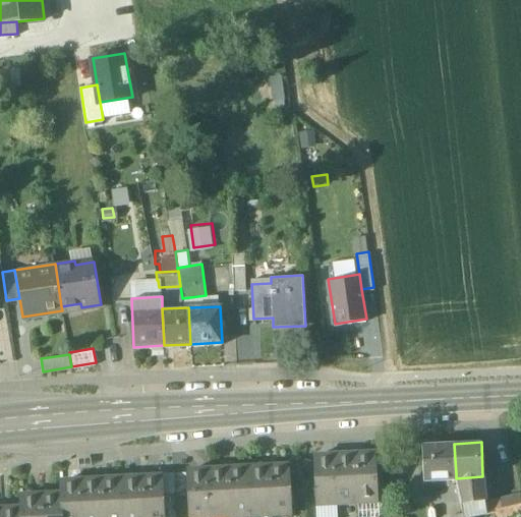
[(454,444),(422,445),(423,476),(456,474),(454,444)]
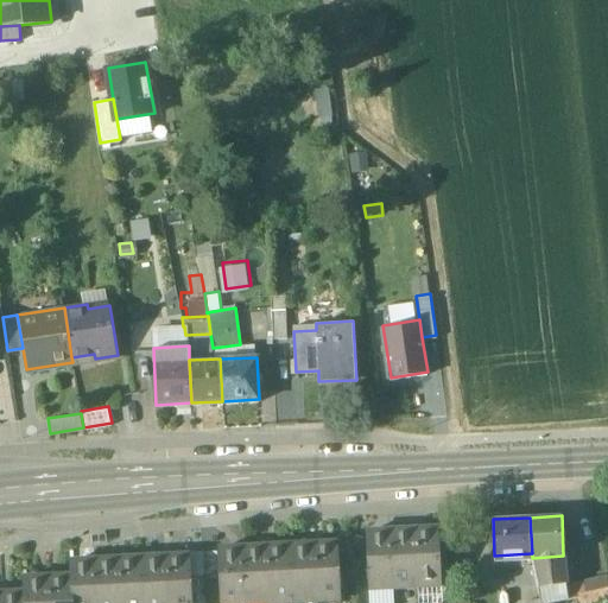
[(438,526),(415,528),(417,584),(442,583),(438,526)]
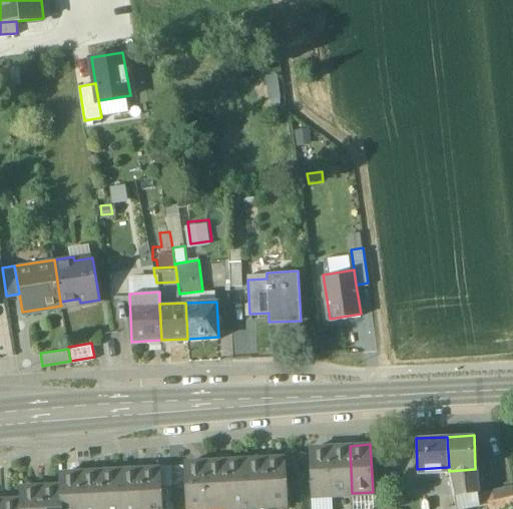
[(350,446),(330,447),(332,494),(352,493),(350,446)]
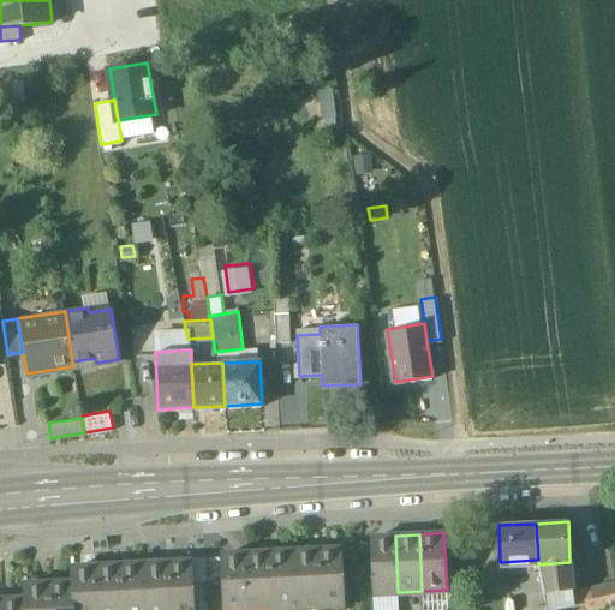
[(395,536),(370,537),(374,594),(398,592),(395,536)]
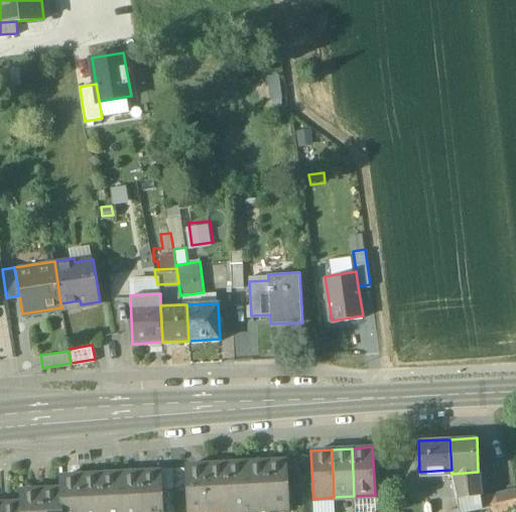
[(287,460),(266,461),(269,509),(289,508),(287,460)]
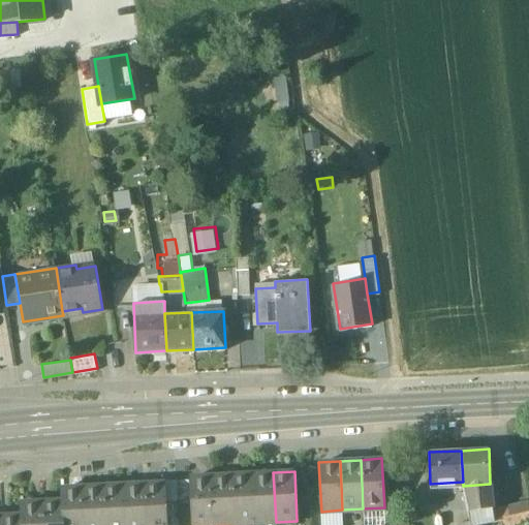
[(273,472),(252,473),(255,523),(276,522),(273,472)]
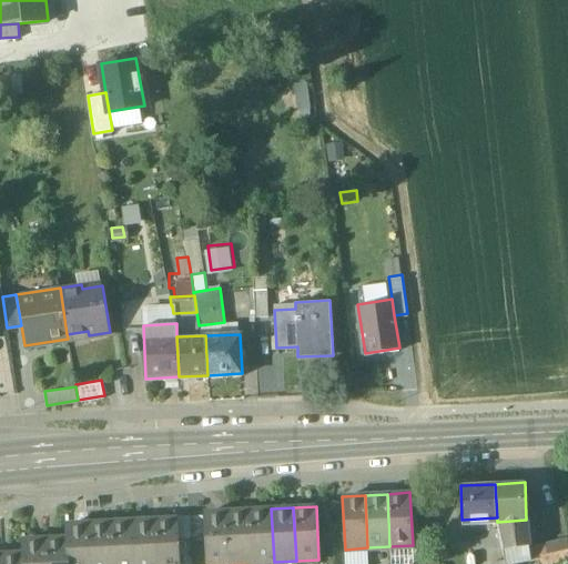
[(271,509),(249,510),(252,563),(274,562),(271,509)]
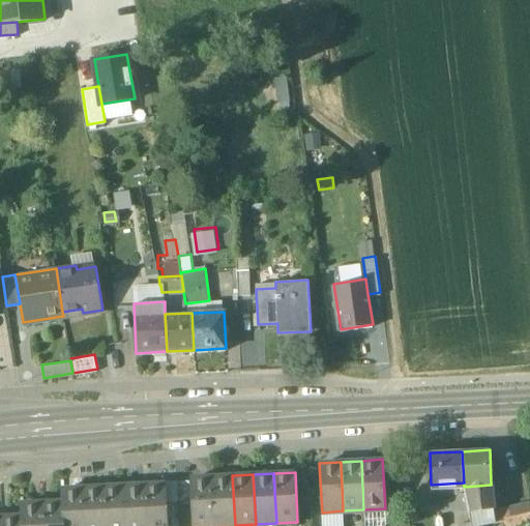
[(232,475),(211,476),(213,525),(215,525),(235,525),(232,475)]
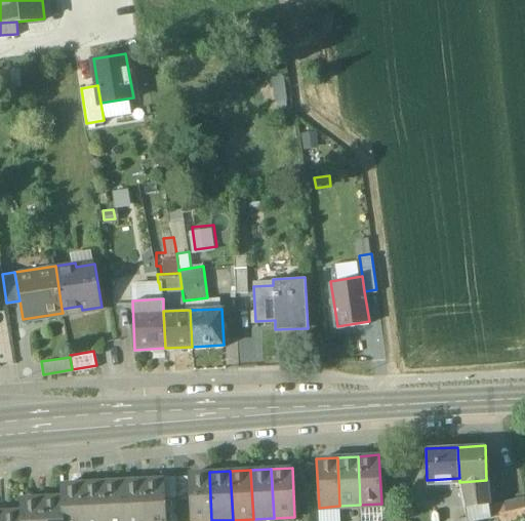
[(211,520),(209,472),(189,473),(190,494),(190,520),(211,520)]
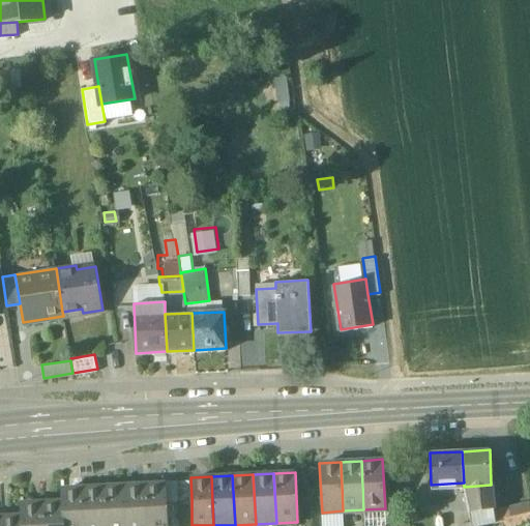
[(190,478),(178,479),(179,499),(192,499),(190,478)]
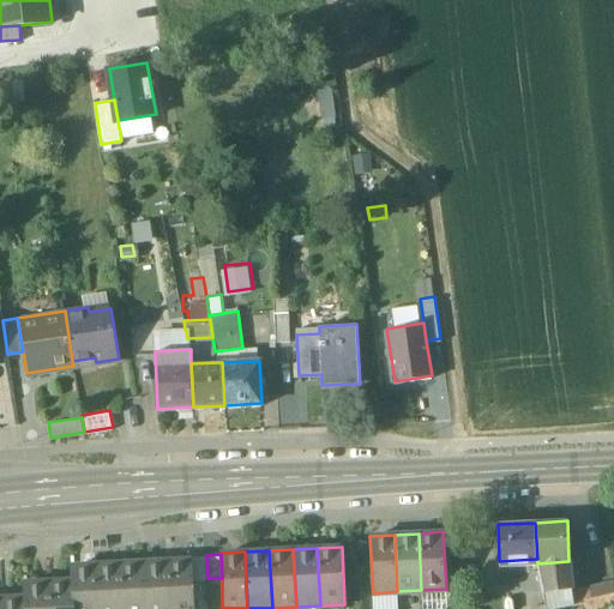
[(206,555),(196,556),(196,561),(192,561),(193,579),(208,578),(206,555)]
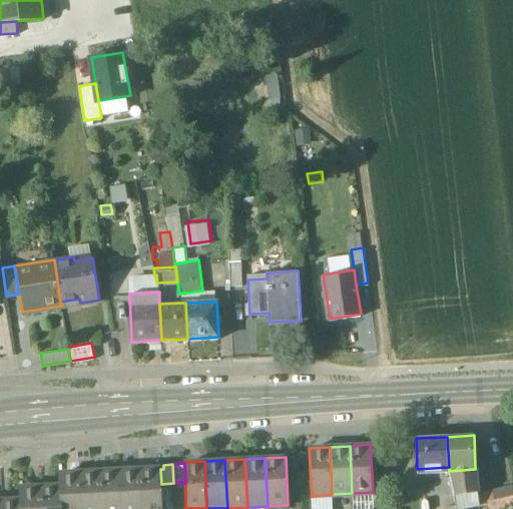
[(160,467),(139,468),(141,508),(161,508),(161,484),(160,469),(160,467)]
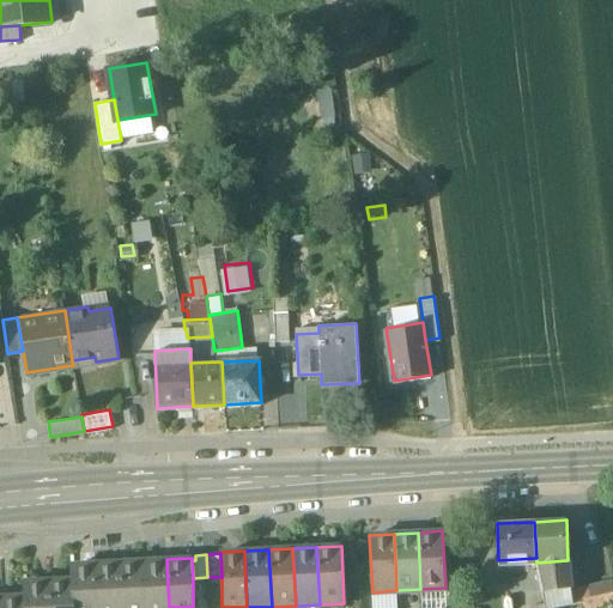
[(169,607),(167,559),(143,561),(145,607),(169,607)]
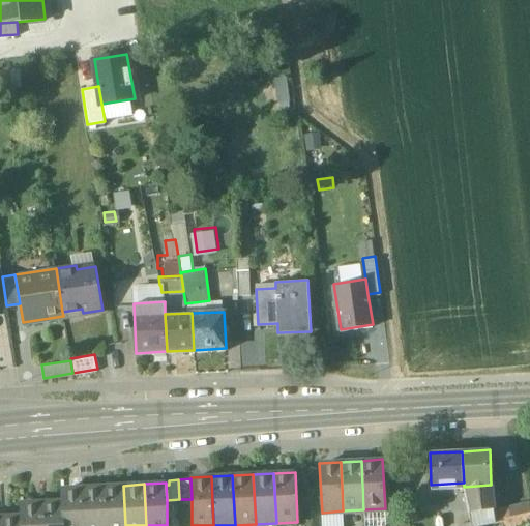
[(464,487),(469,510),(470,509),(493,506),(491,485),(464,487)]
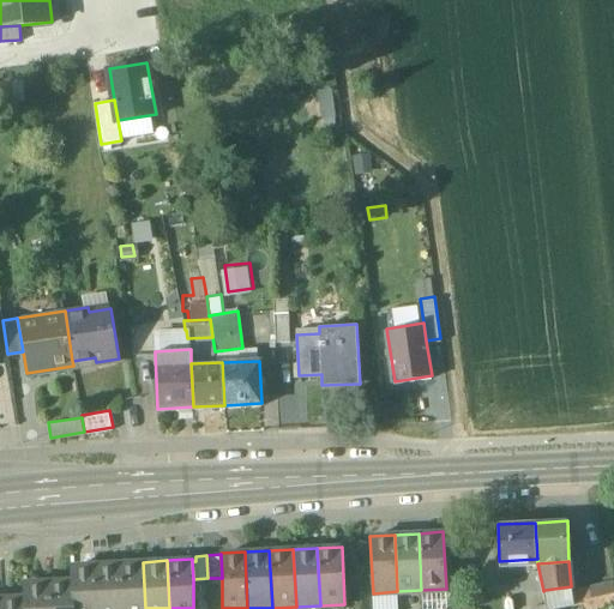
[(145,608),(143,562),(119,564),(121,608),(145,608)]
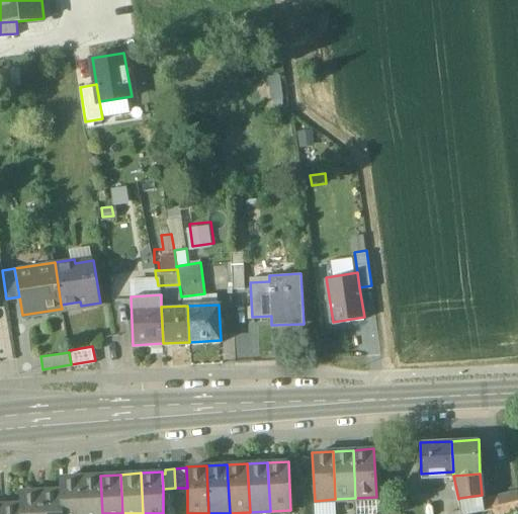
[(102,513),(100,476),(80,477),(82,513),(102,513)]
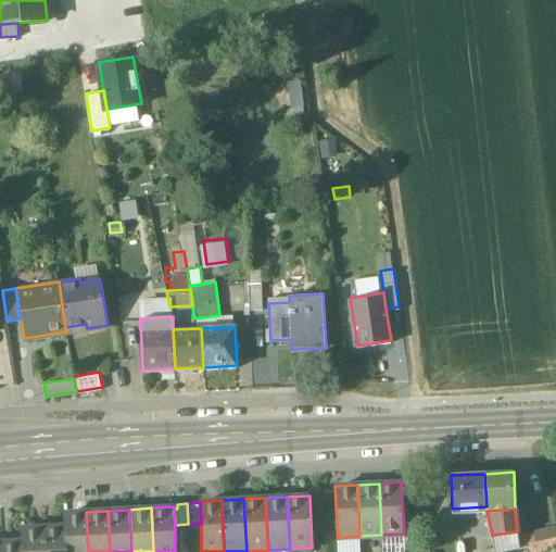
[(88,551),(86,512),(64,513),(64,526),(65,526),(66,551),(88,551)]
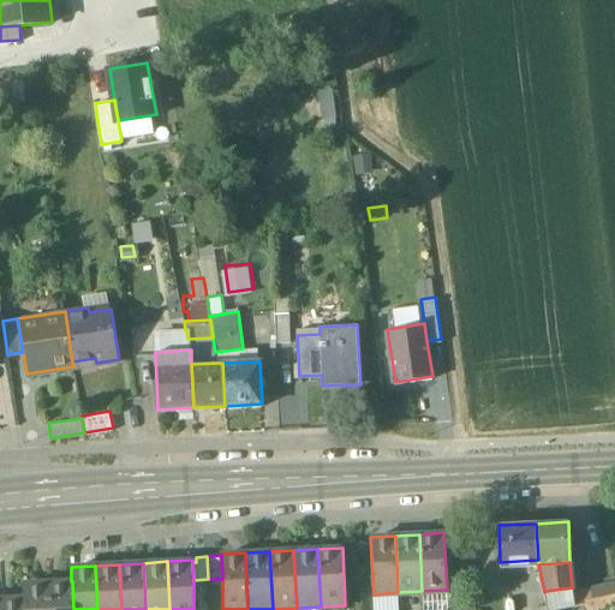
[(71,581),(48,582),(49,609),(73,609),(72,581),(71,581)]
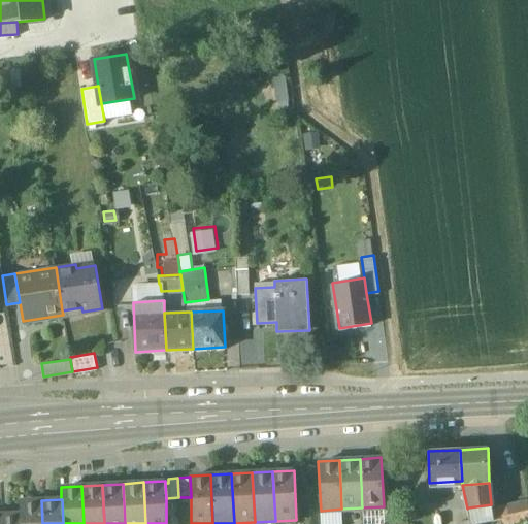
[(527,499),(492,508),(493,520),(500,518),(501,523),(527,518),(527,499)]
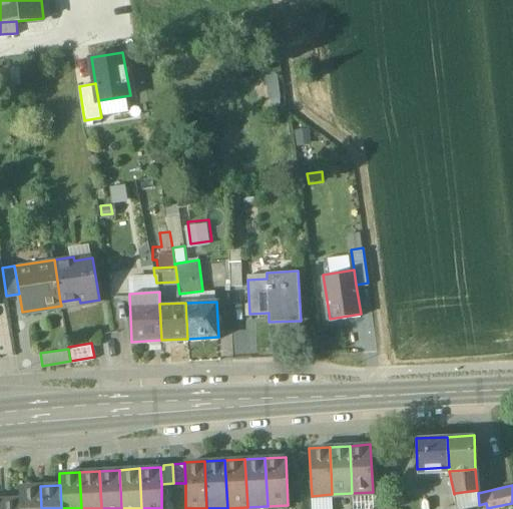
[(41,508),(40,486),(19,487),(20,499),(21,499),(21,508),(41,508)]
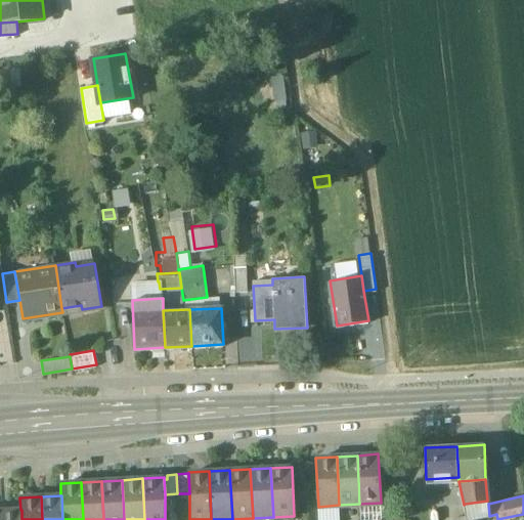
[(487,501),(465,504),(468,519),(489,516),(488,504),(487,501)]
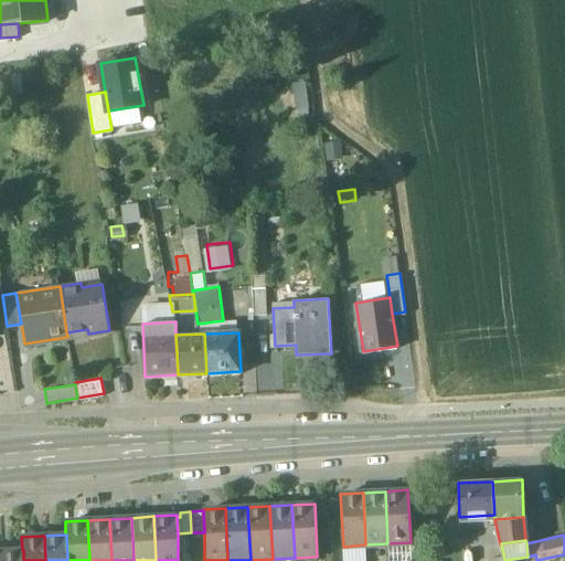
[(22,550),(1,551),(1,560),(23,560),(23,550),(22,550)]
